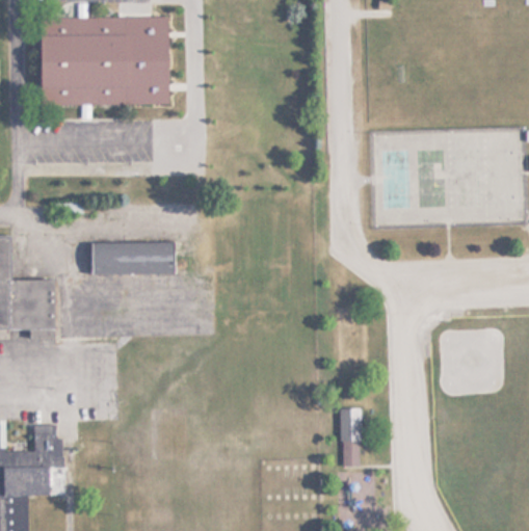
[(127,16),(40,16),(40,103),(88,103),(127,103),(127,16)]
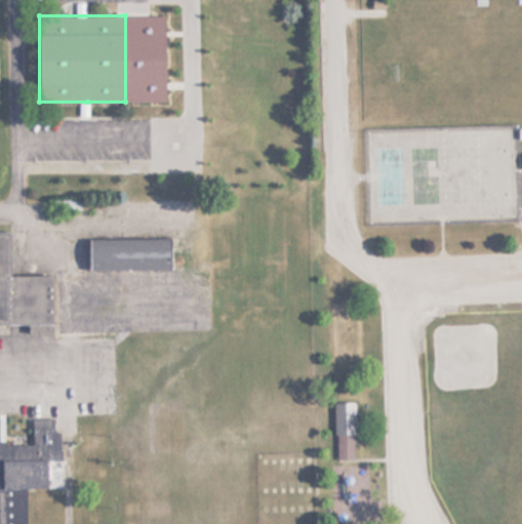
[(8,230),(0,230),(0,324),(53,324),(53,274),(8,274),(8,230)]
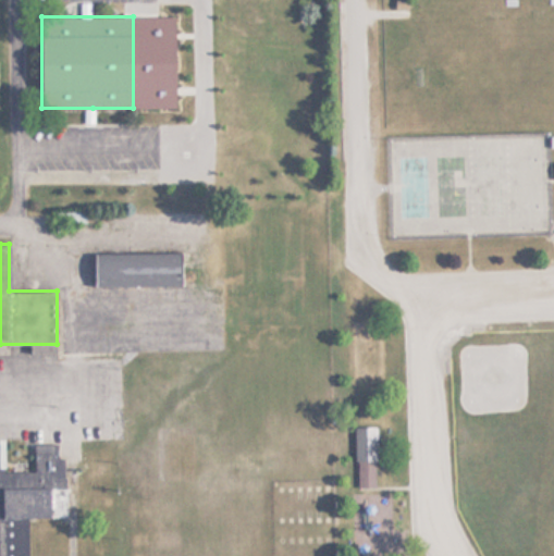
[(183,251),(95,251),(96,284),(183,284),(183,251)]
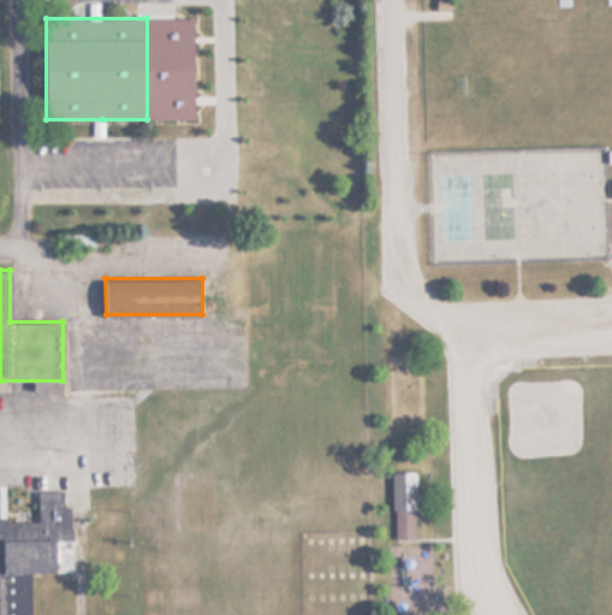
[(394,472),(394,538),(417,538),(417,472),(394,472)]
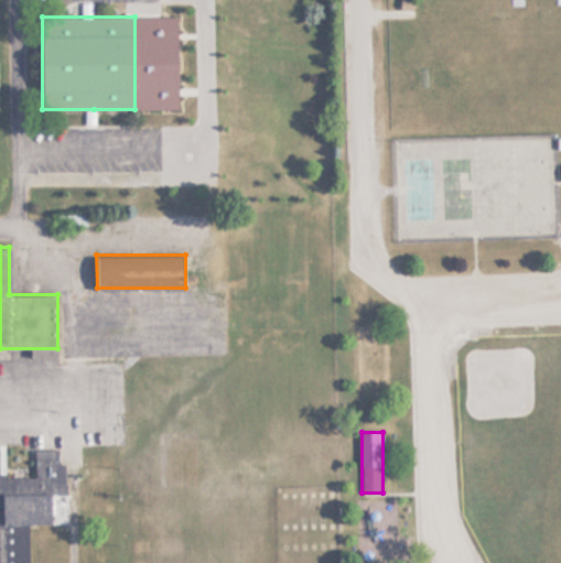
[(0,473),(0,562),(31,562),(31,524),(68,524),(67,464),(61,464),(61,450),(38,451),(38,477),(4,478),(4,473),(0,473)]
